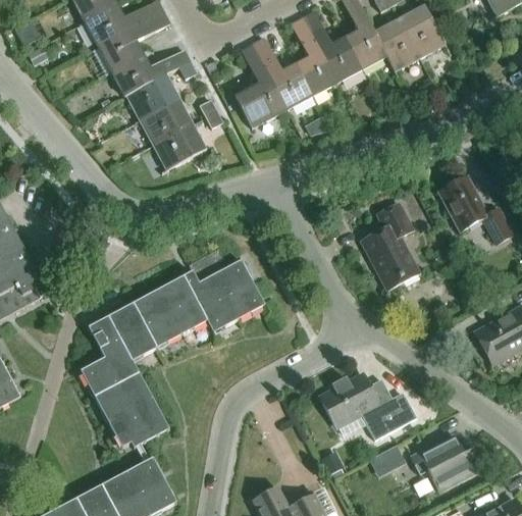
[(73,0),(85,20),(116,3),(114,0),(73,0)]
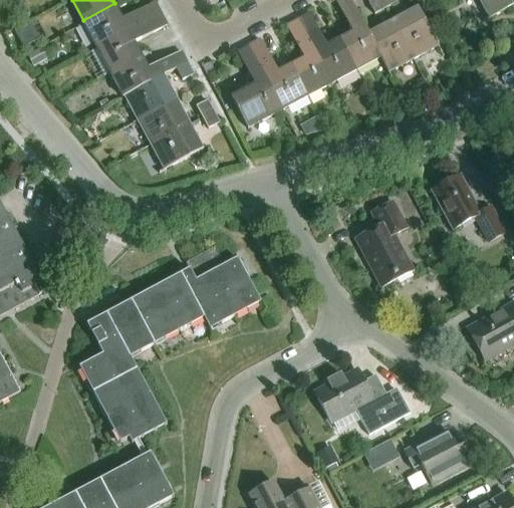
[(114,3),(83,20),(96,44),(163,10),(157,0),(152,0),(121,16),(114,3)]
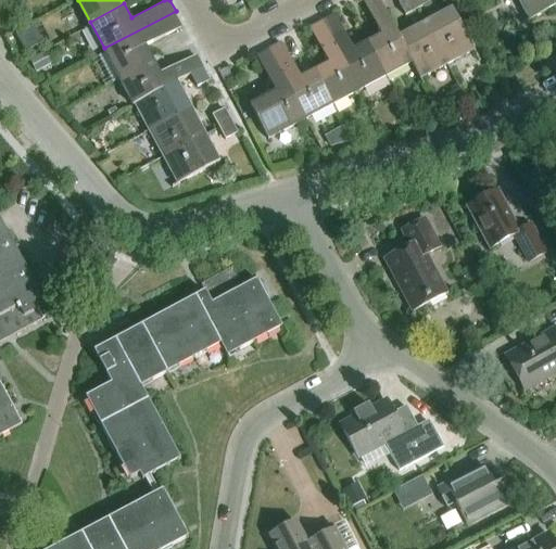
[(383,72),(409,58),(396,33),(378,0),(365,0),(381,30),(366,38),(383,72)]
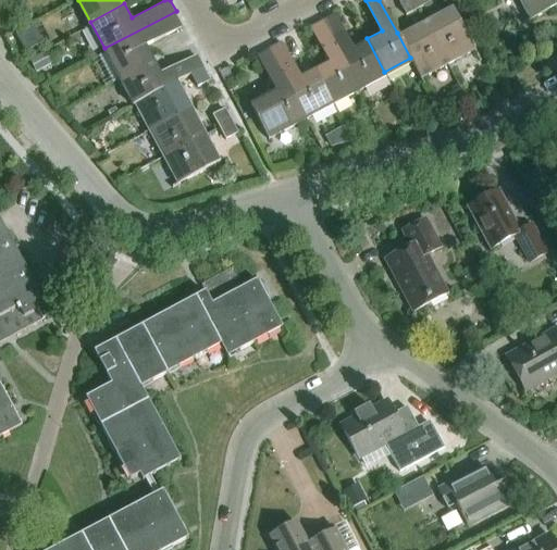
[(405,13),(417,7),(413,0),(397,0),(405,13)]
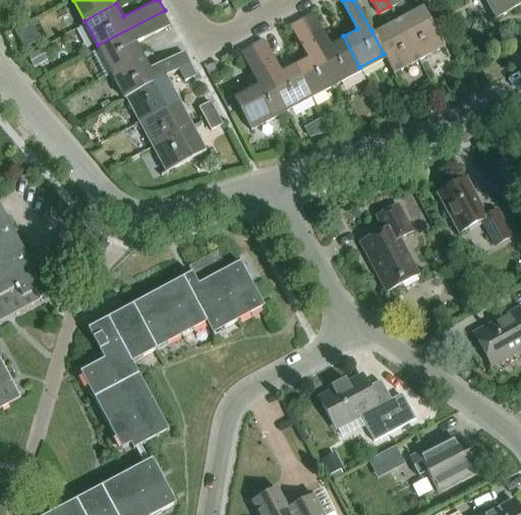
[(486,0),(496,15),(520,1),(520,0),(486,0)]
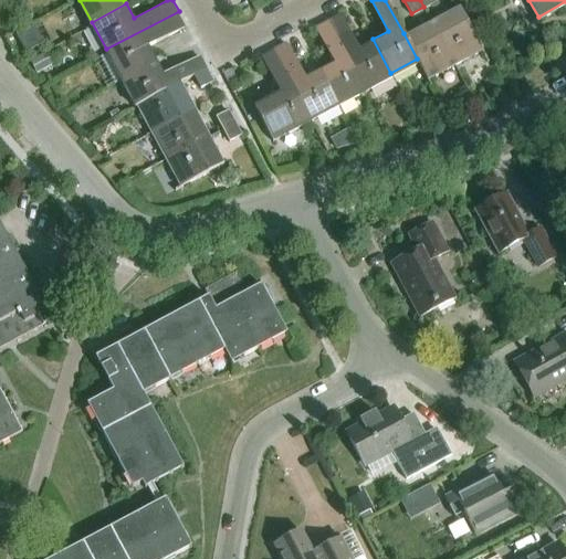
[(458,4),(430,19),(453,62),(481,46),(458,4)]
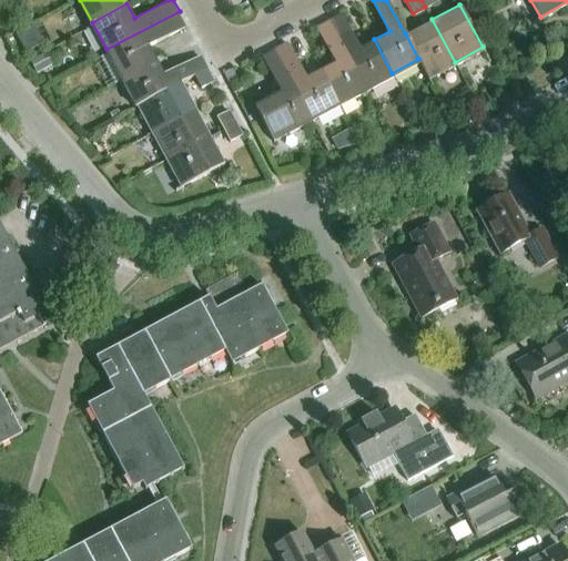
[(392,73),(374,39),(359,47),(340,10),(327,18),(365,88),(392,73)]
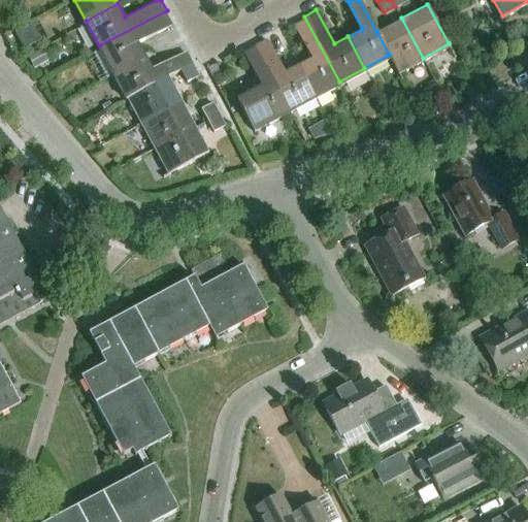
[(106,73),(111,70),(144,54),(138,40),(173,22),(167,10),(99,45),(93,49),(106,73)]
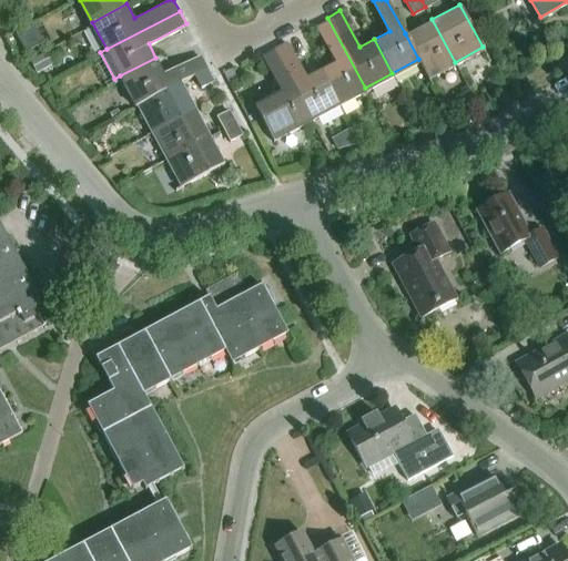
[(334,61),(321,68),(338,102),(365,88),(327,18),(314,24),(334,61)]
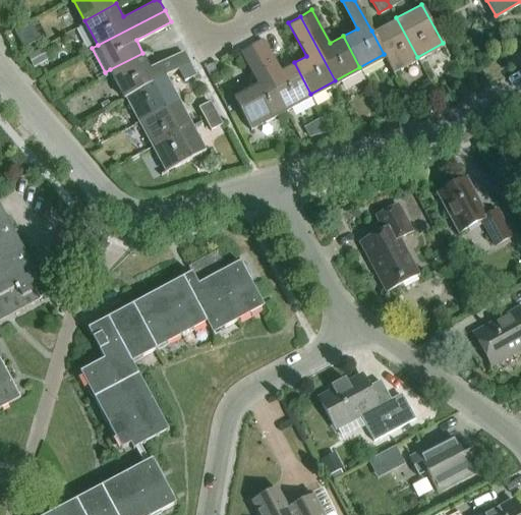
[(393,70),(417,57),(396,17),(371,31),(384,54),(393,70)]
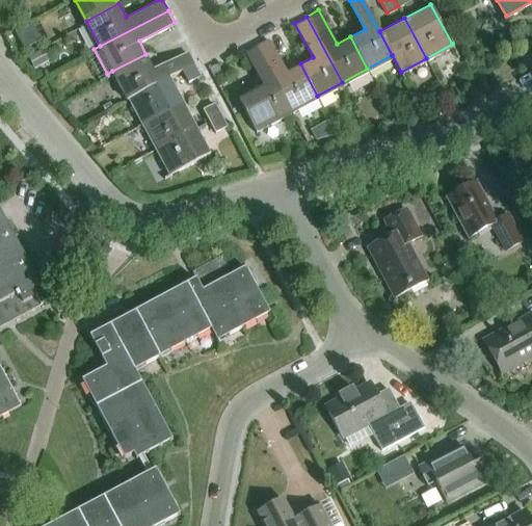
[(291,109),(317,96),(300,63),(286,72),(268,37),(256,44),(291,109)]
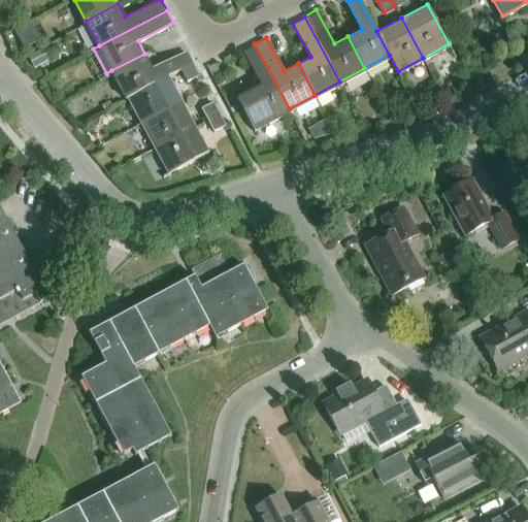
[(254,128),(289,108),(254,43),(242,50),(257,75),(253,77),(257,86),(236,97),(254,128)]
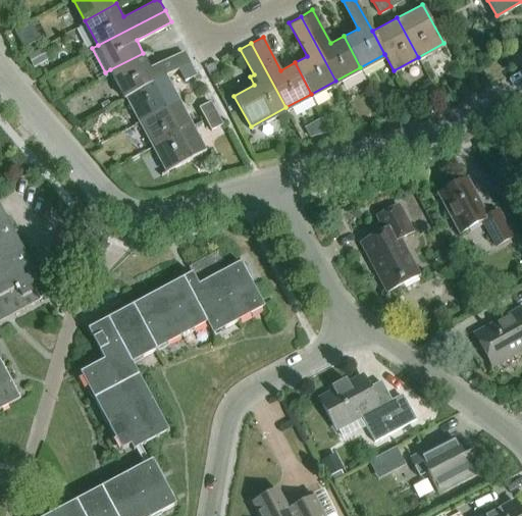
[(192,59),(186,47),(150,65),(143,53),(110,69),(123,95),(127,93),(166,72),(179,65),(192,59)]
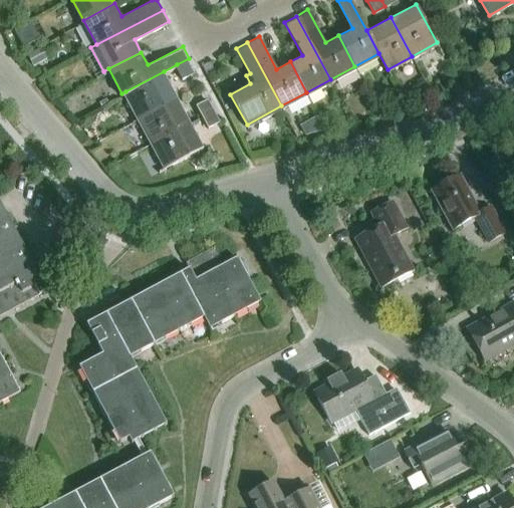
[(195,69),(189,58),(177,64),(184,75),(195,69)]
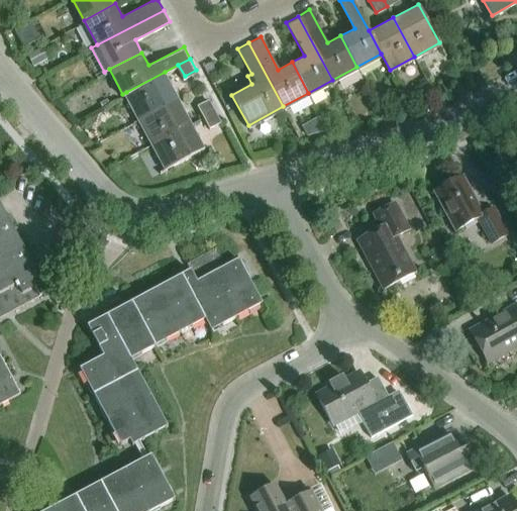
[(214,71),(209,62),(205,65),(214,81),(222,77),(218,69),(214,71)]
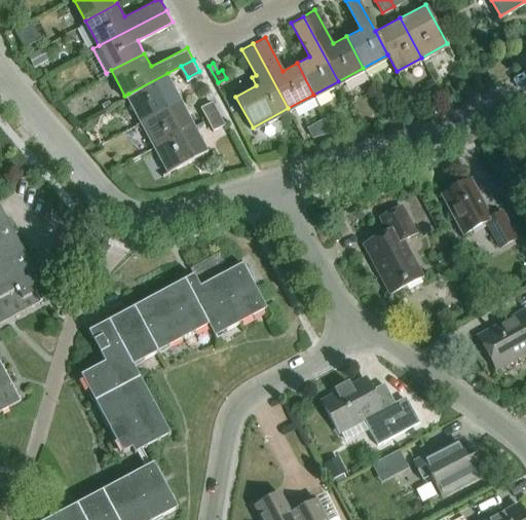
[(128,94),(142,118),(181,98),(167,73),(128,94)]
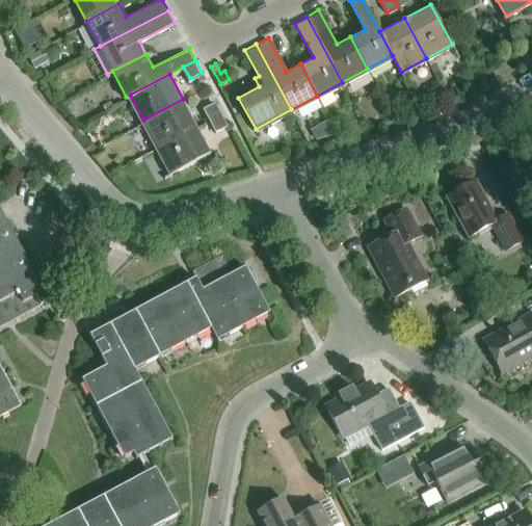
[(143,120),(157,146),(196,125),(183,99),(143,120)]
